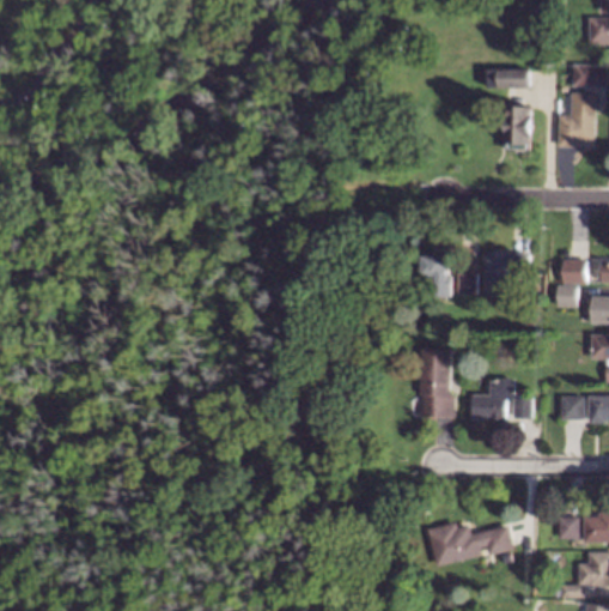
[(608,0),(596,0),(596,14),(608,13),(608,0)]
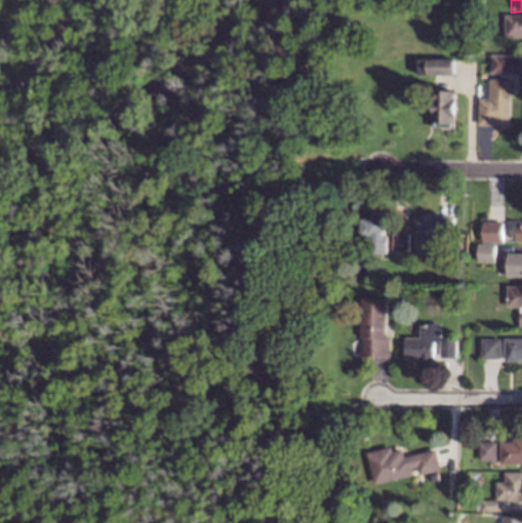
[(521,38),(505,38),(505,15),(521,15),(521,38)]
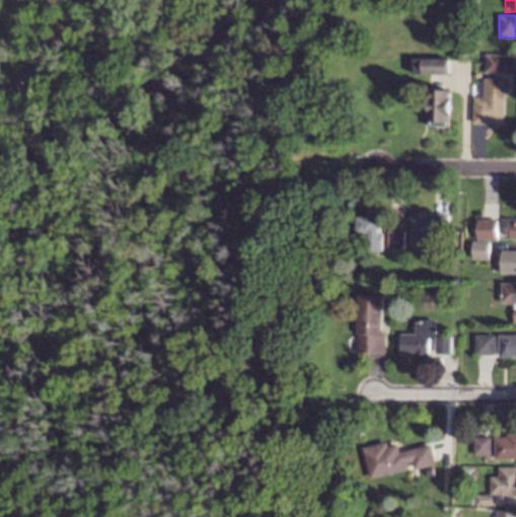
[(513,57),(512,74),(485,73),(485,55),(513,57)]
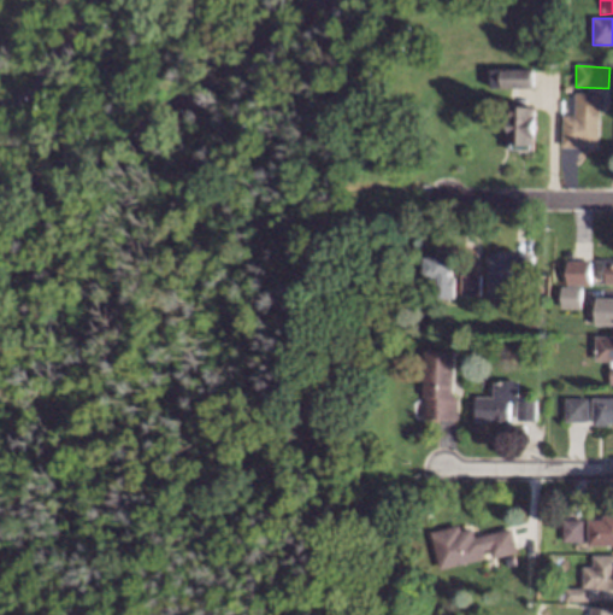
[(534,89),(491,89),(491,70),(534,70),(534,89)]
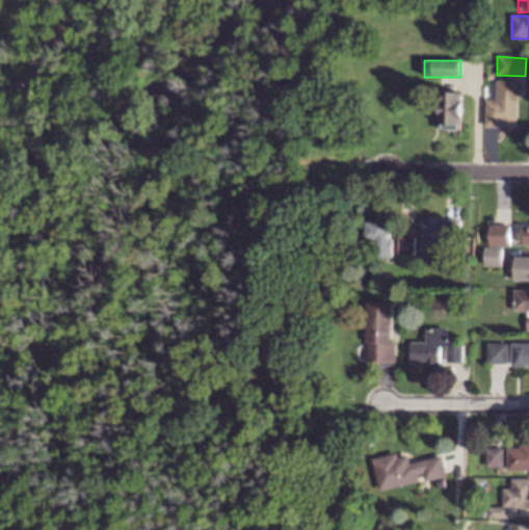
[(517,82),(516,126),(502,125),(502,129),(484,128),(485,100),(496,100),(496,81),(517,82)]
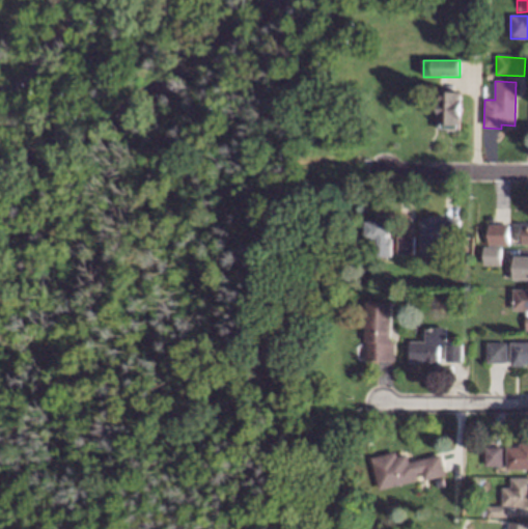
[(461,92),(460,102),(462,102),(461,118),(460,118),(459,132),(438,131),(439,124),(438,124),(439,91),(461,92)]
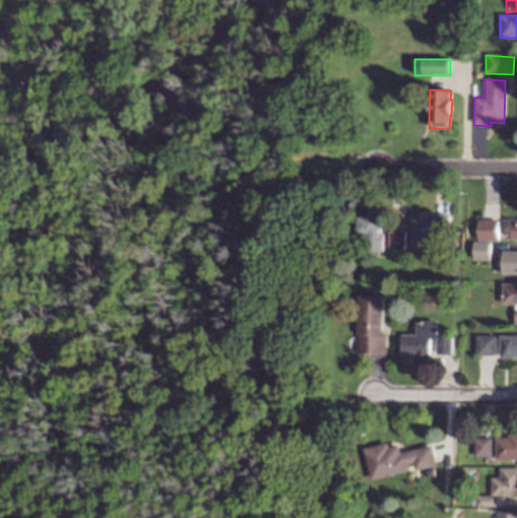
[(379,233),(383,233),(382,251),(369,250),(369,234),(356,234),(357,215),(379,216),(379,233)]
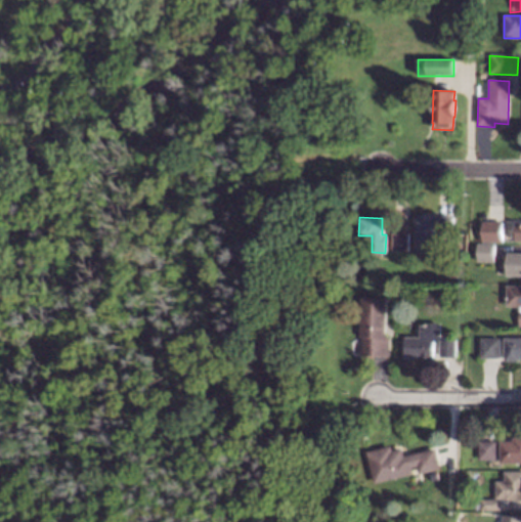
[(451,235),(433,235),(433,253),(413,253),(414,220),(410,220),(410,217),(452,217),(451,235)]
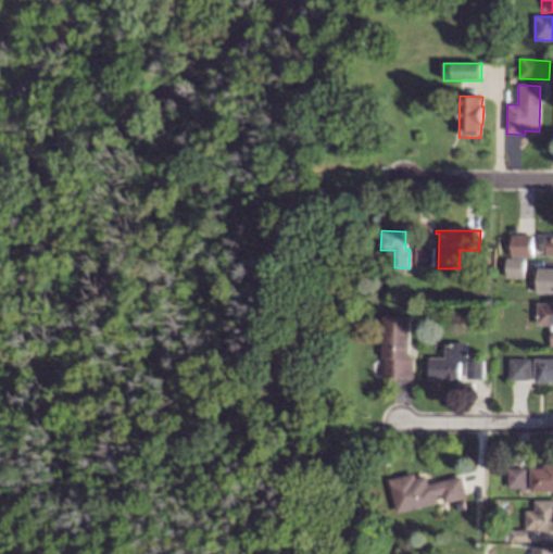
[(532,237),(531,259),(510,257),(511,236),(532,237)]
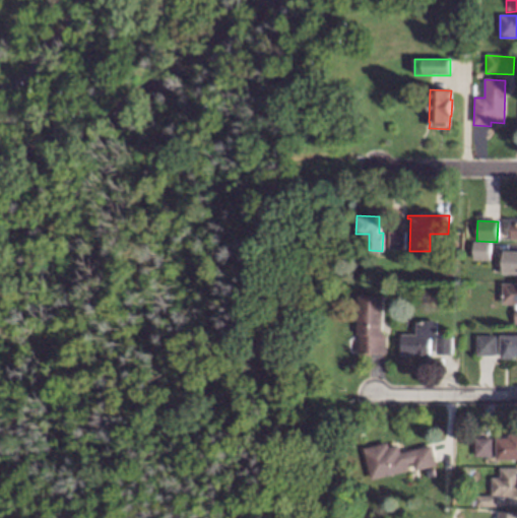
[(516,240),(516,221),(507,221),(507,241),(516,240)]
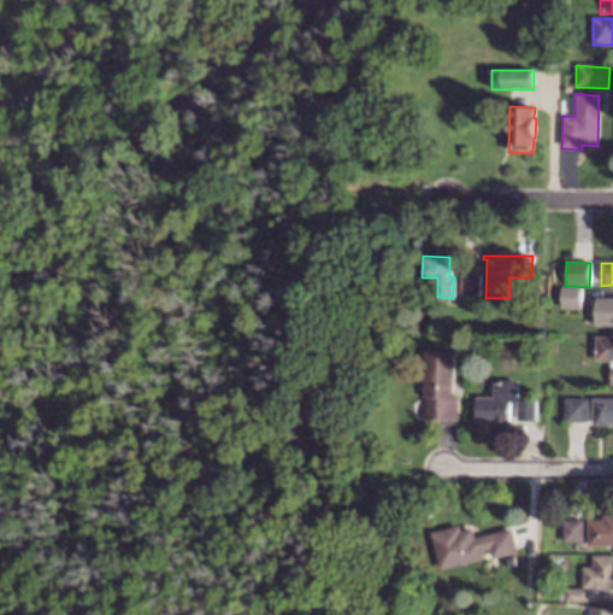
[(547,285),(558,285),(558,264),(546,264),(547,285)]
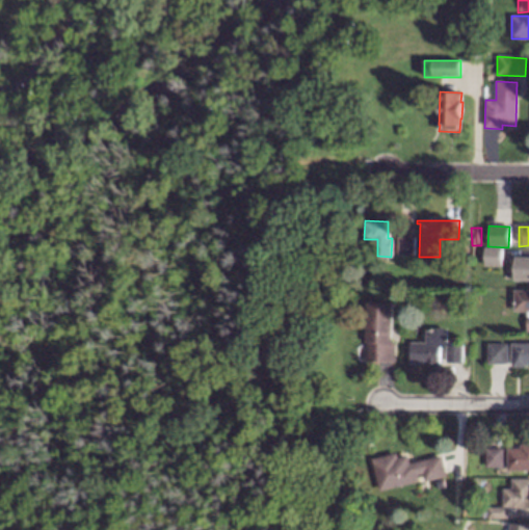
[(413,238),(413,256),(396,255),(397,238),(413,238)]
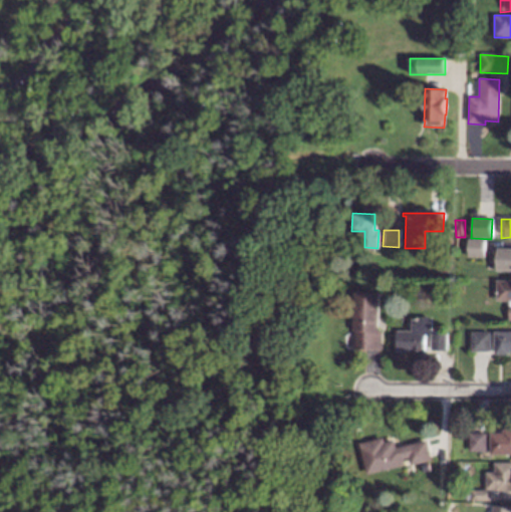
[(483,239),(483,257),(466,256),(466,238),(483,239)]
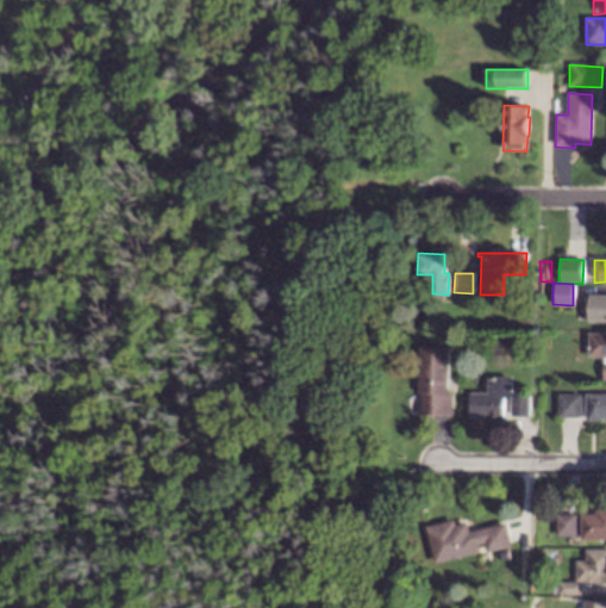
[(605,293),(605,321),(585,321),(586,293),(605,293)]
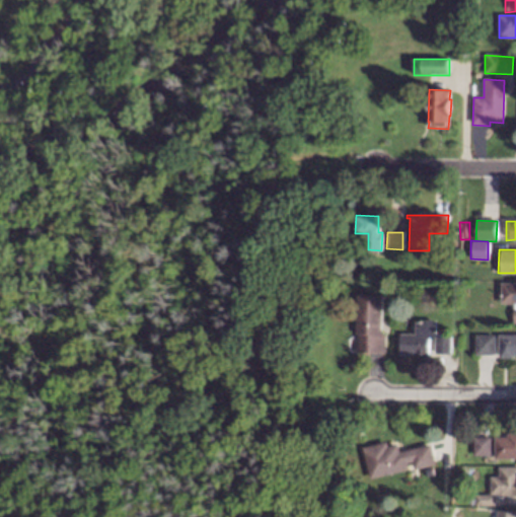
[(364,268),(361,277),(355,275),(358,266),(364,268)]
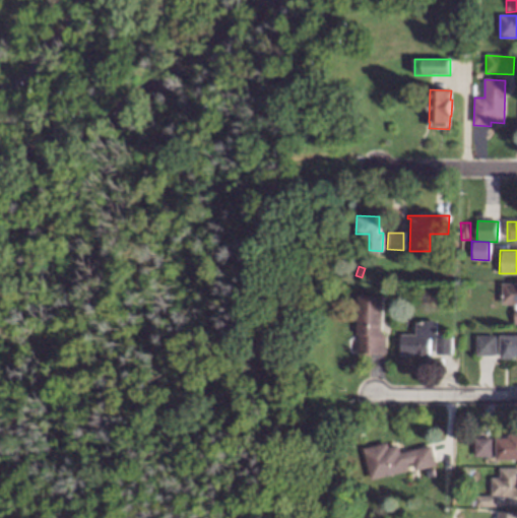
[(516,283),(516,325),(513,325),(514,305),(501,305),(502,283),(516,283)]
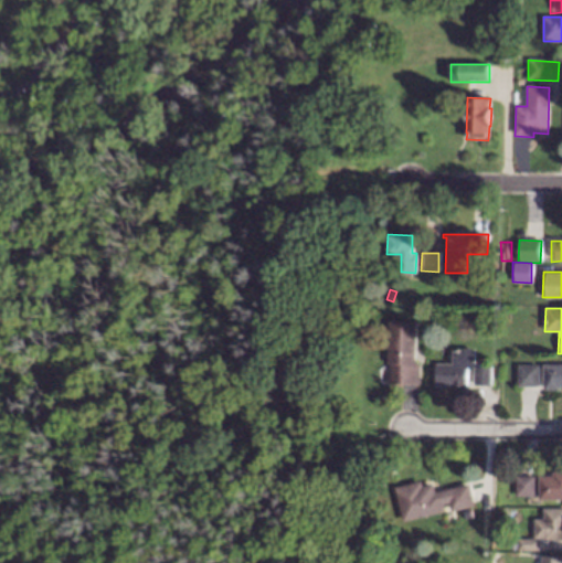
[(443,319),(443,330),(427,329),(427,318),(443,319)]
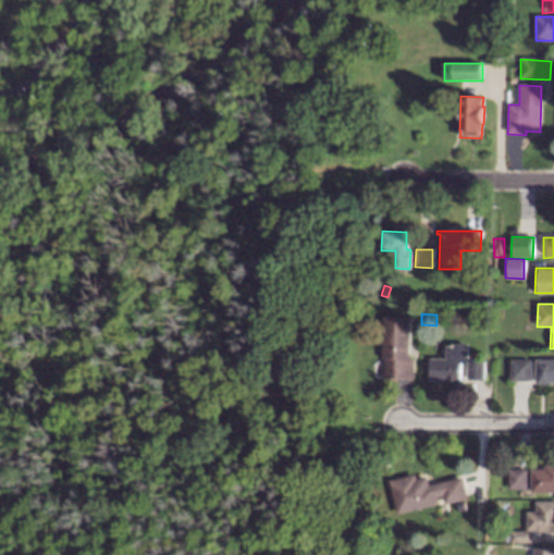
[(409,319),(408,358),(413,359),(411,380),(383,379),(384,359),(380,359),(382,318),(409,319)]
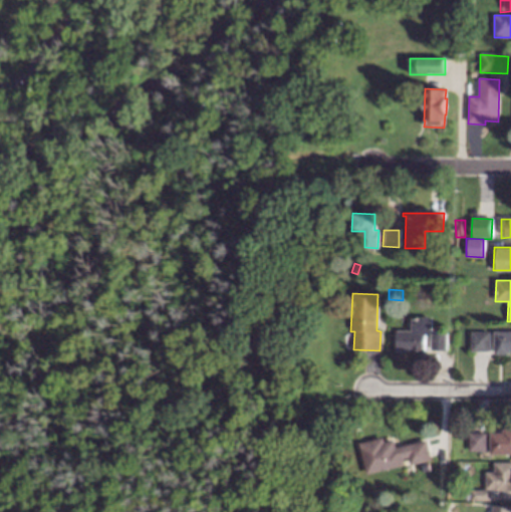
[(431,317),(430,333),(430,335),(424,335),(424,352),(396,352),(396,330),(411,331),(411,317),(431,317)]
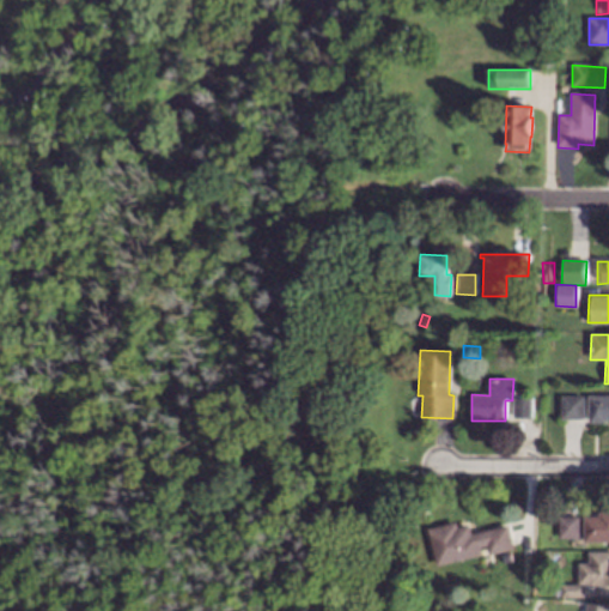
[(608,421),(607,421),(607,424),(588,424),(589,395),(608,395),(608,421)]
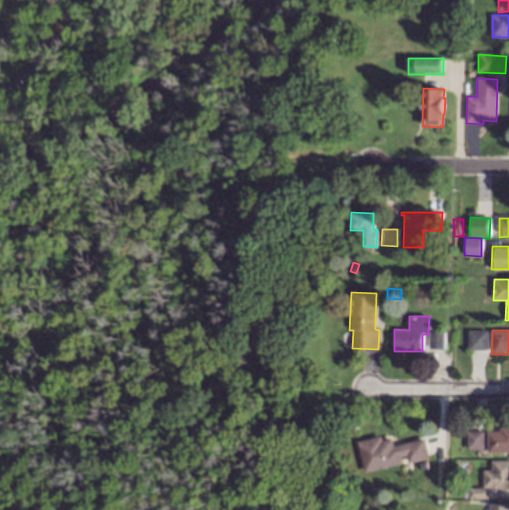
[(487,351),(468,350),(468,331),(487,331),(487,351)]
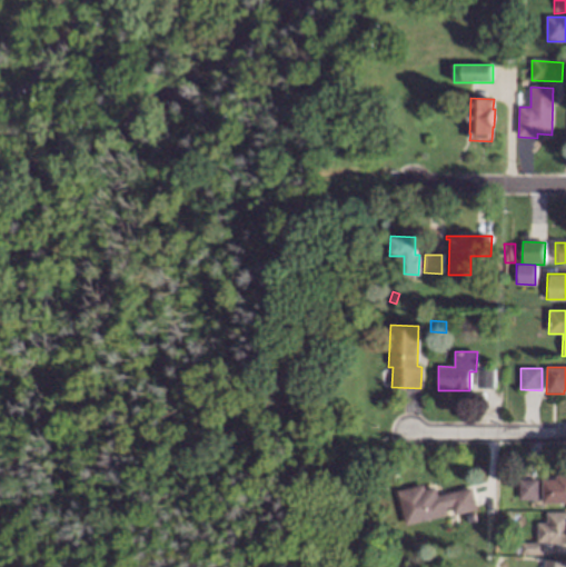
[(494,370),(494,389),(475,388),(476,371),(476,369),(494,370)]
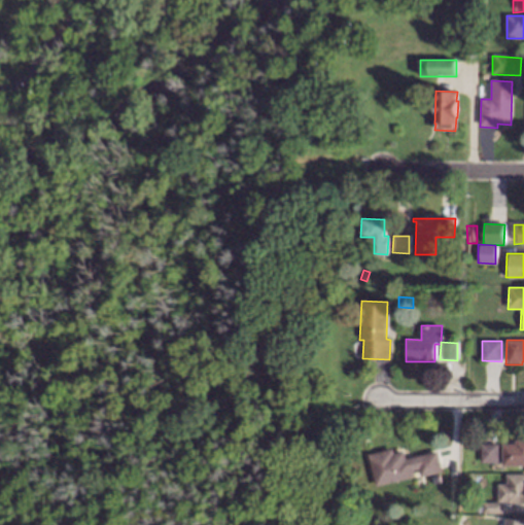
[(523,466),(501,466),(501,445),(515,445),(515,441),(523,441),(523,466)]
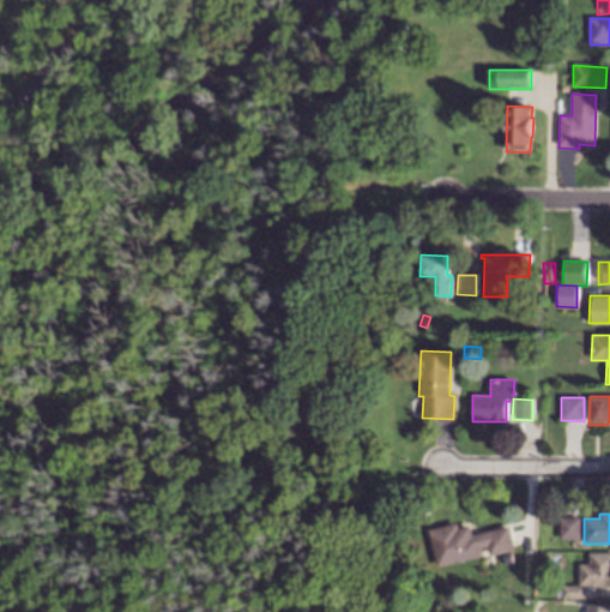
[(579,540),(559,540),(559,517),(580,519),(579,540)]
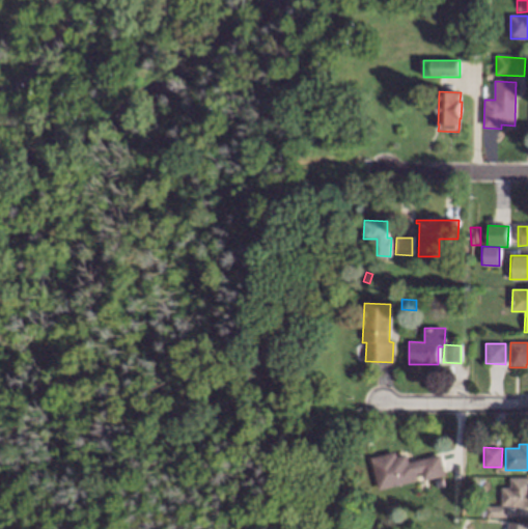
[(396,456),(406,454),(408,464),(440,455),(445,476),(423,481),(422,473),(417,474),(418,481),(379,491),(370,458),(395,452),(396,456)]
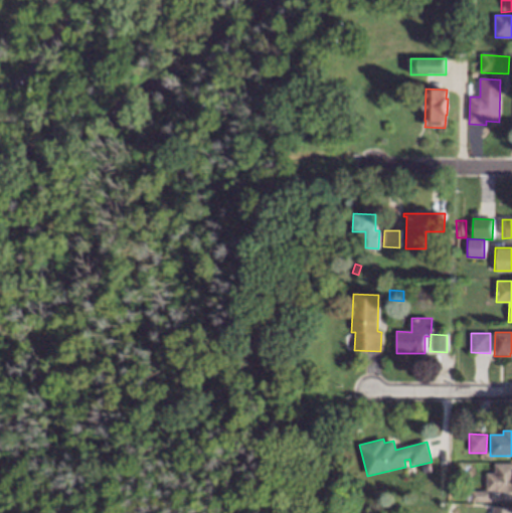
[(511,493),(494,493),(494,491),(486,491),(486,473),(494,473),(494,464),(511,464),(511,493)]
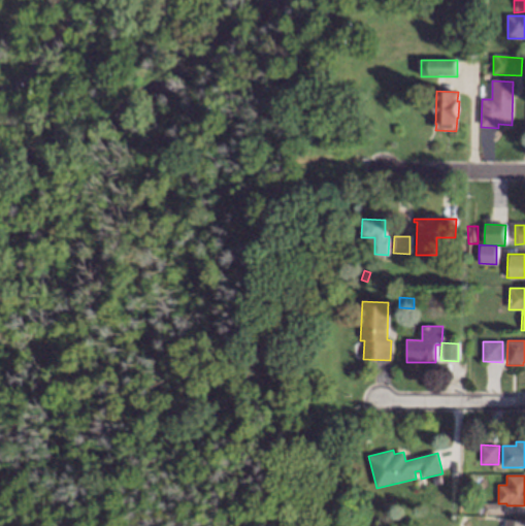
[(502,515),(483,515),(483,504),(502,504),(502,515)]
